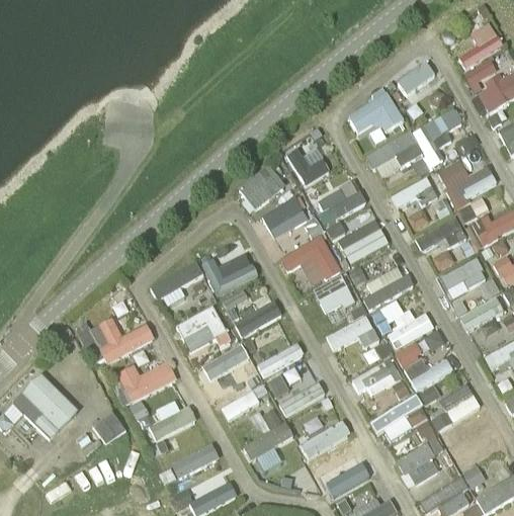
[(464,70),(503,47),(488,22),(468,33),(476,44),(455,56),(464,70)]
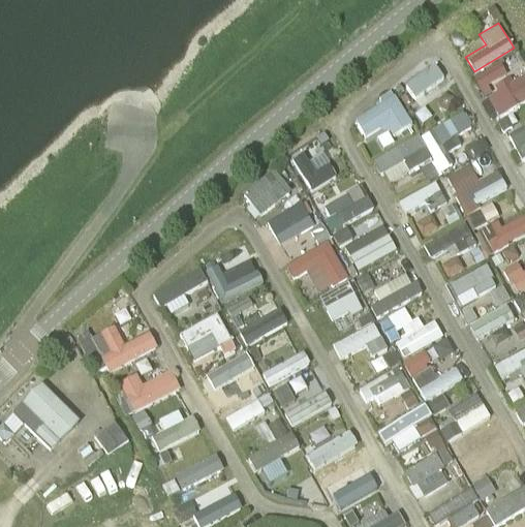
[(496,116),(524,99),(524,70),(510,79),(500,59),(473,73),(496,116)]
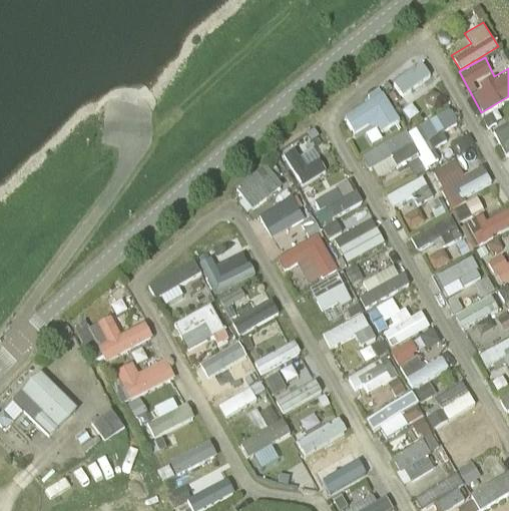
[(401,94),(433,74),(423,58),(391,79),(401,94)]
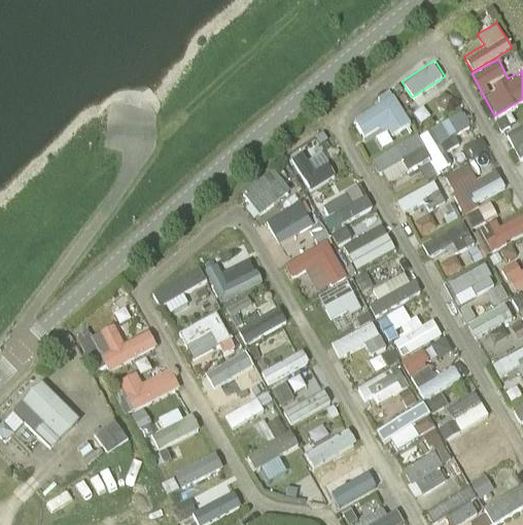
[(460,143),(455,134),(472,125),(462,109),(427,129),(441,153),(460,143)]
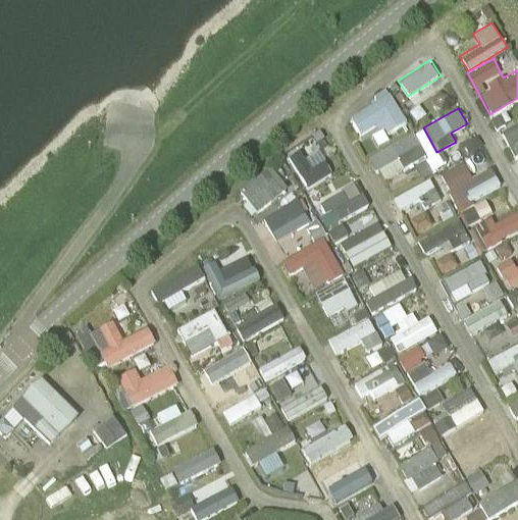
[(369,131),(376,146),(387,140),(380,125),(369,131)]
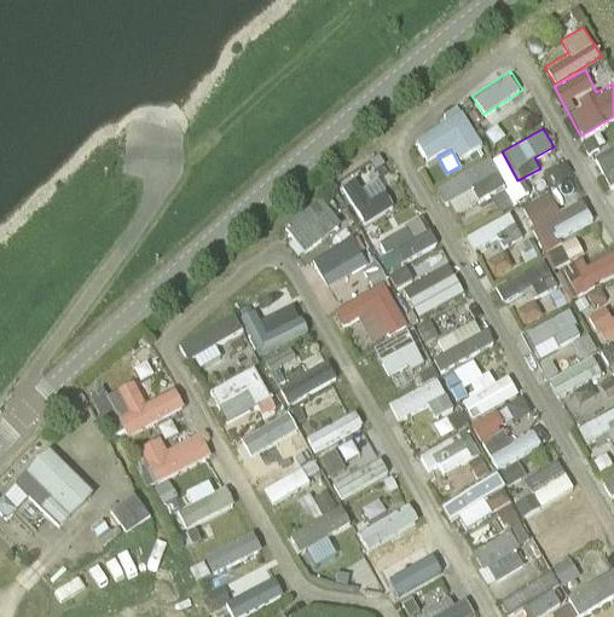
[(490,156),(439,188),(456,215),(507,184),(490,156)]
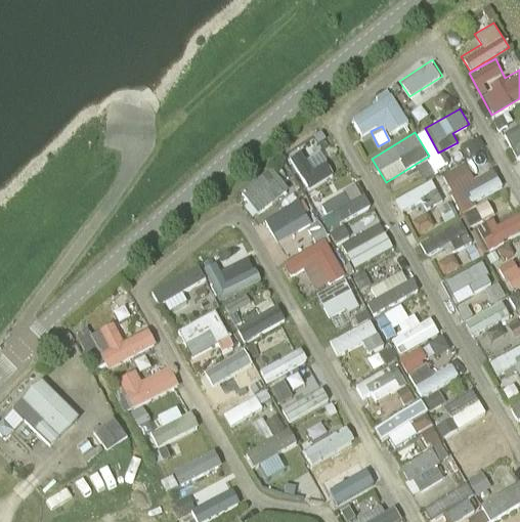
[(519,134),(507,139),(514,156),(519,154),(519,134)]
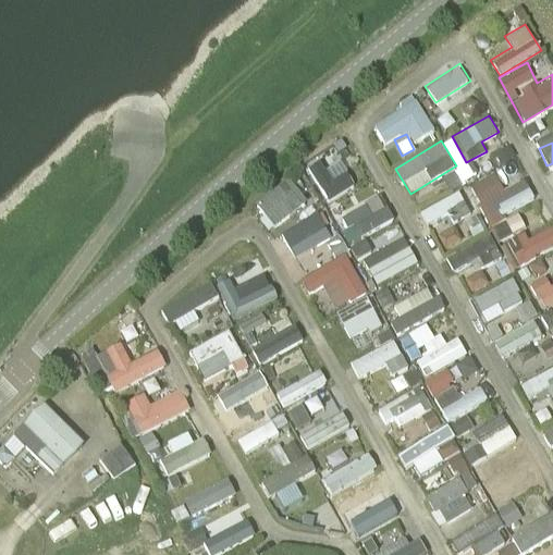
[(329,201),(355,184),(339,160),(326,168),(320,158),(306,167),(329,201)]
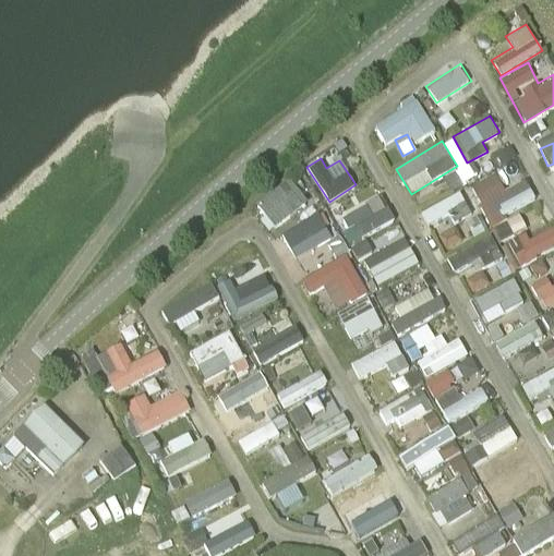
[(519,208),(537,200),(526,178),(503,188),(495,172),(471,183),(498,242),(529,228),(519,208)]
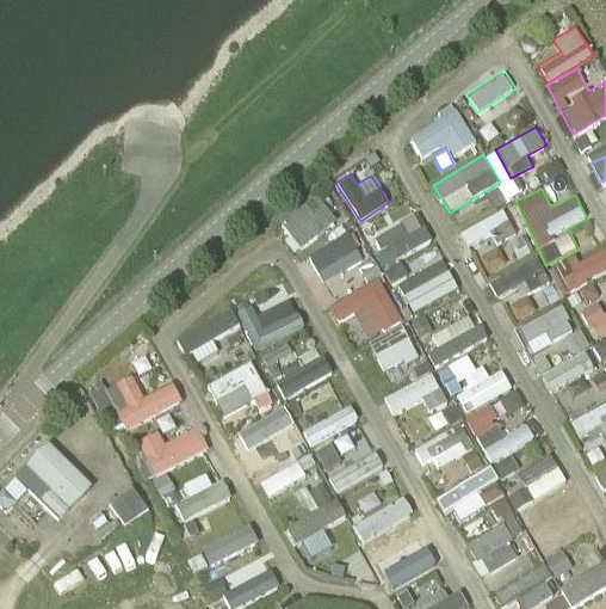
[(278,221),(301,248),(336,220),(314,191),(278,221)]
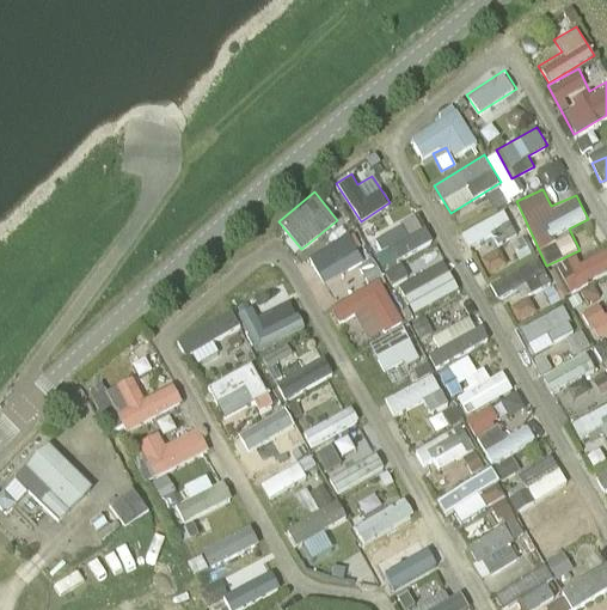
[(506,208),(461,232),(468,246),(494,233),(498,243),(519,231),(506,208)]
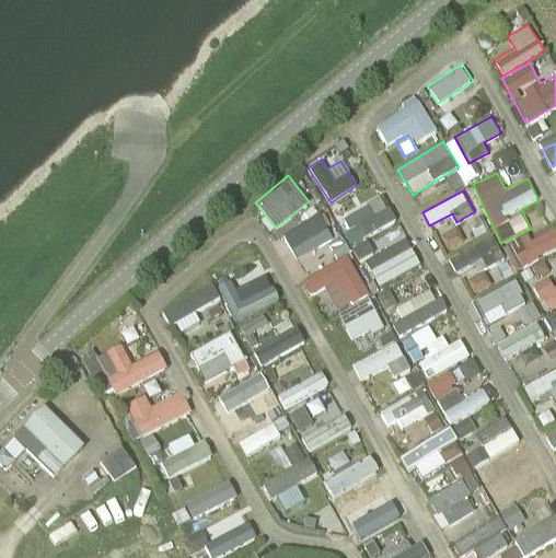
[(346,218),(359,240),(394,219),(387,206),(370,216),(365,207),(346,218)]
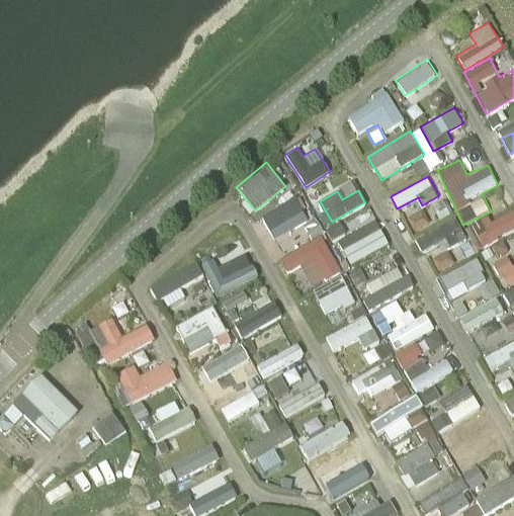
[(294,197),(261,217),(274,239),(308,219),(294,197)]
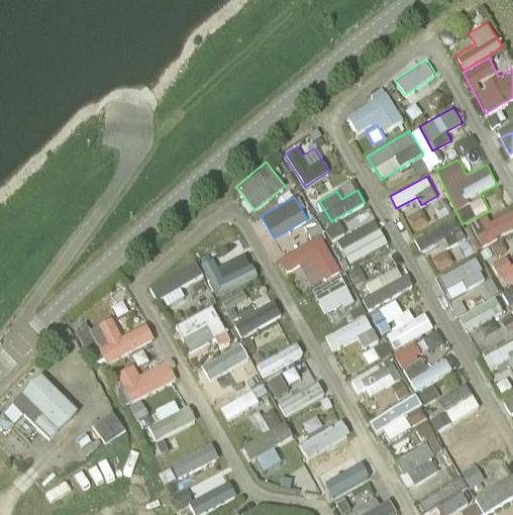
[(424,208),(408,214),(413,228),(429,222),(424,208)]
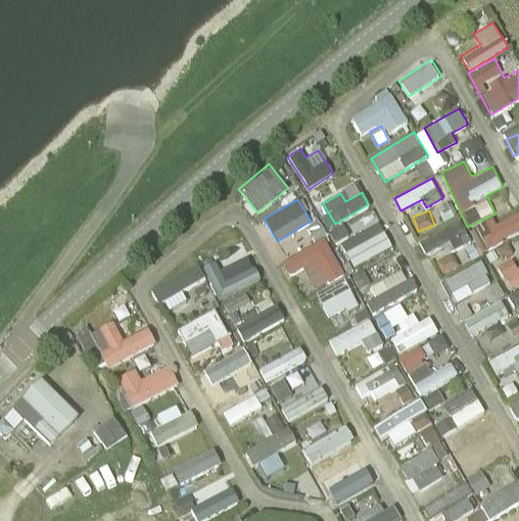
[(471,228),(485,251),(518,231),(518,215),(516,210),(496,223),(491,217),(471,228)]
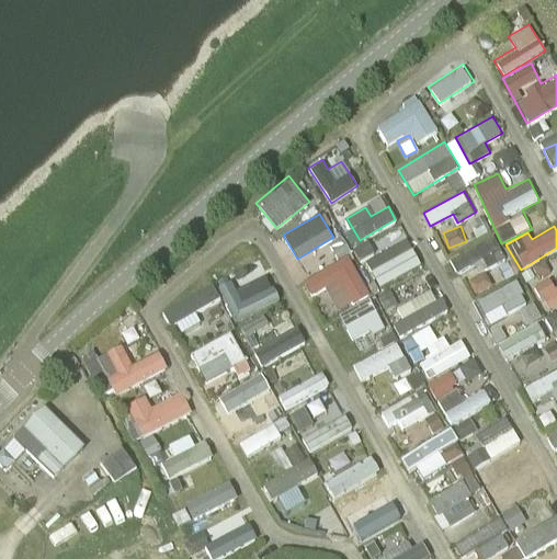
[(497,283),(515,273),(491,234),(450,259),(457,272),(481,258),(497,283)]
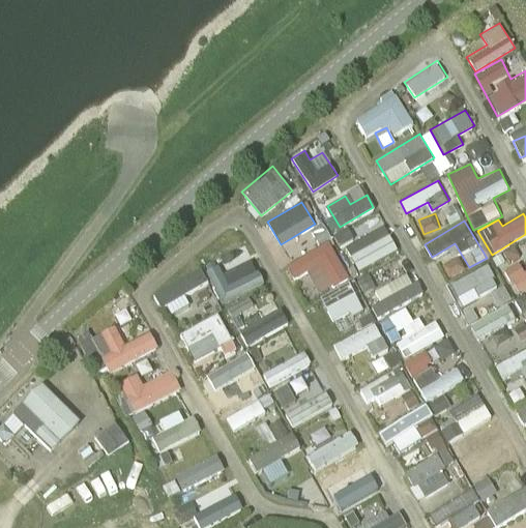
[(296,252),(321,237),(315,226),(289,241),(296,252)]
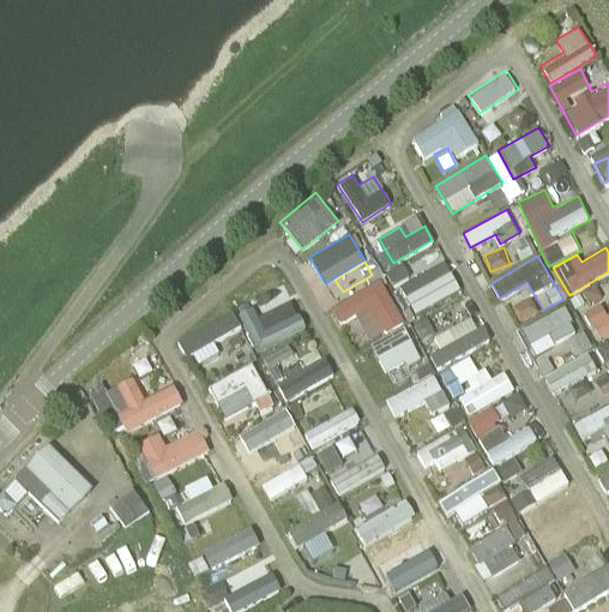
[(412,313),(459,292),(445,262),(398,285),(412,313)]
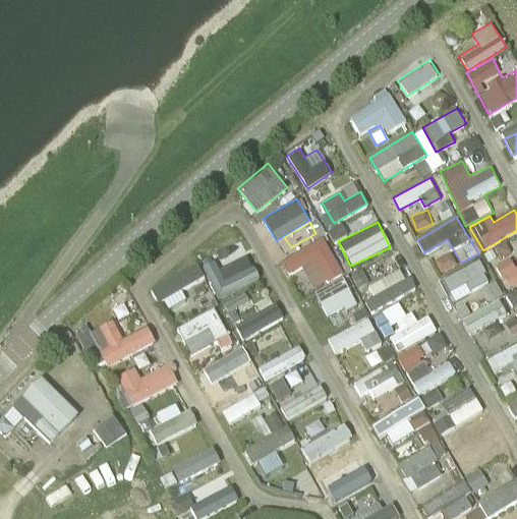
[(288,274),(301,267),(313,288),(343,272),(323,236),(280,260),(288,274)]
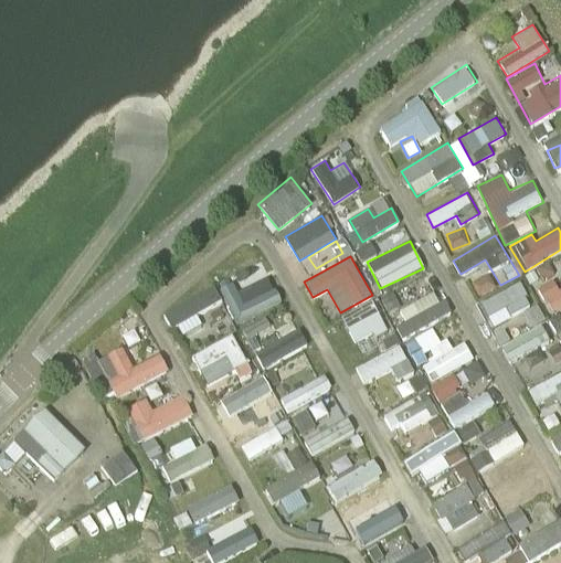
[(489,272),(472,282),(479,296),(497,286),(489,272)]
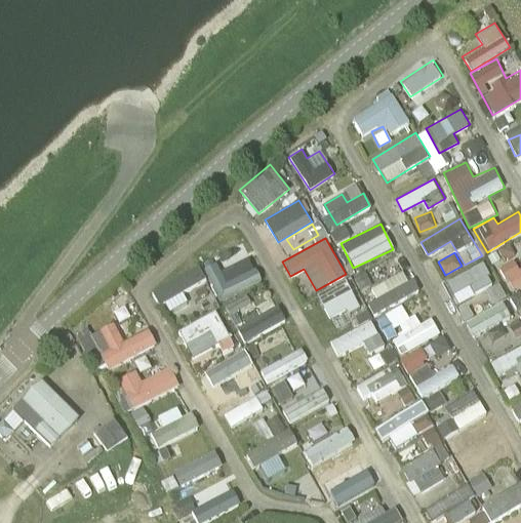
[(514,258),(501,267),(515,291),(520,288),(520,267),(519,268),(514,258)]
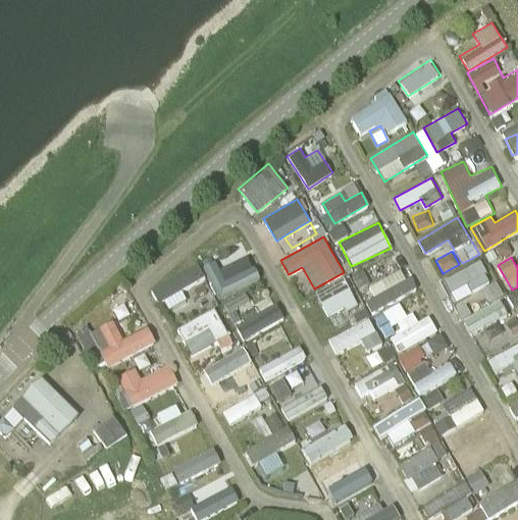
[(259,280),(253,265),(225,277),(217,258),(203,264),(217,298),(259,280)]
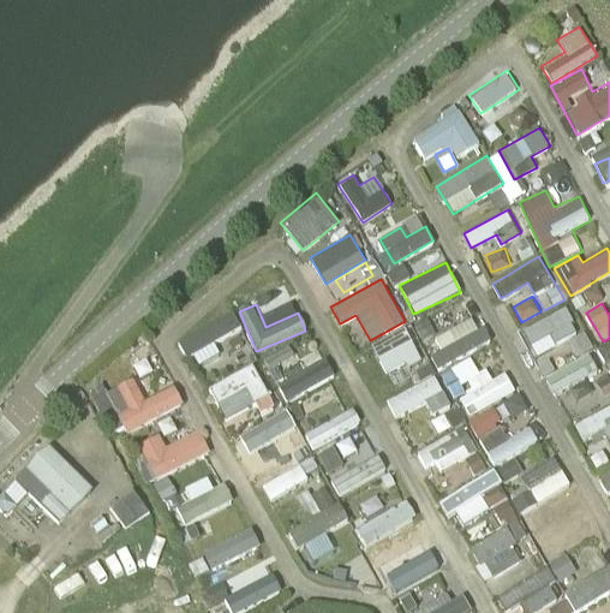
[(550,331),(557,344),(579,332),(566,307),(520,332),(526,344),(550,331)]
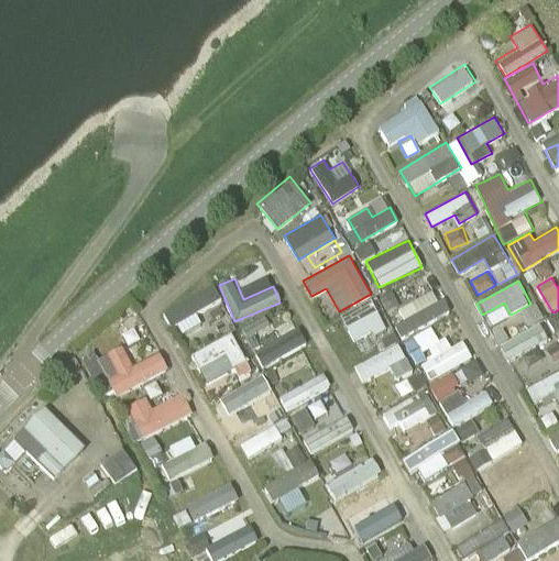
[(211,284),(165,311),(182,339),(205,325),(196,311),(219,297),(211,284)]
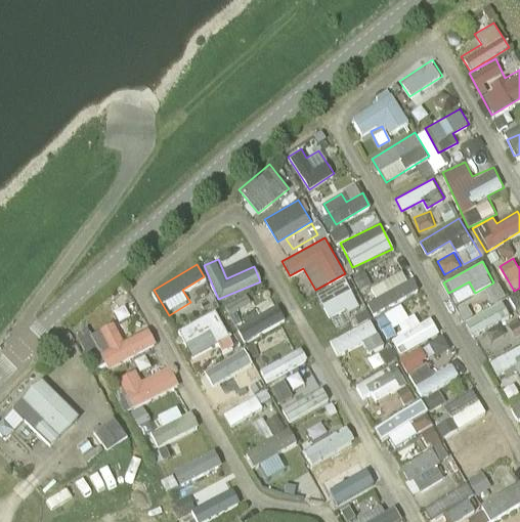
[(372,313),(419,290),(413,277),(405,280),(400,270),(369,286),(376,299),(366,303),(372,313)]
